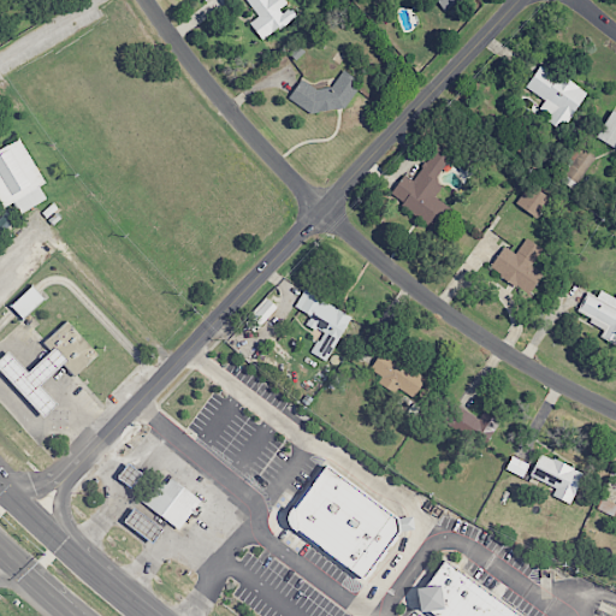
[(246,0),(258,17),(249,23),(262,41),(296,16),(289,6),(284,0),(246,0)]
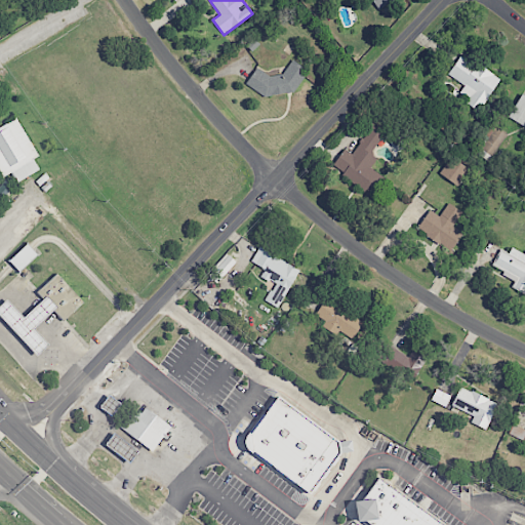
[(392,0),(371,0),(378,10),(392,0)]
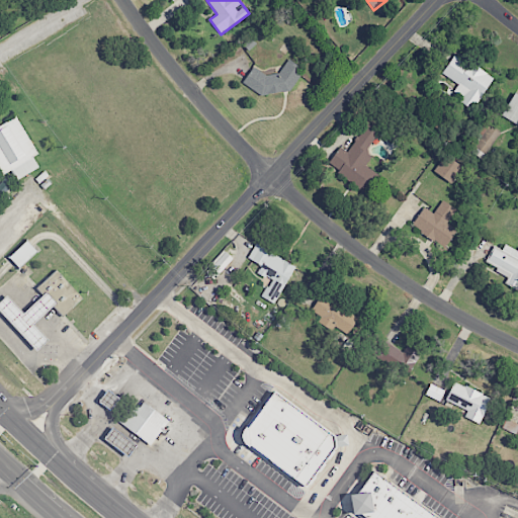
[(493,77),(453,54),(441,74),(457,84),(450,95),(473,109),(493,77)]
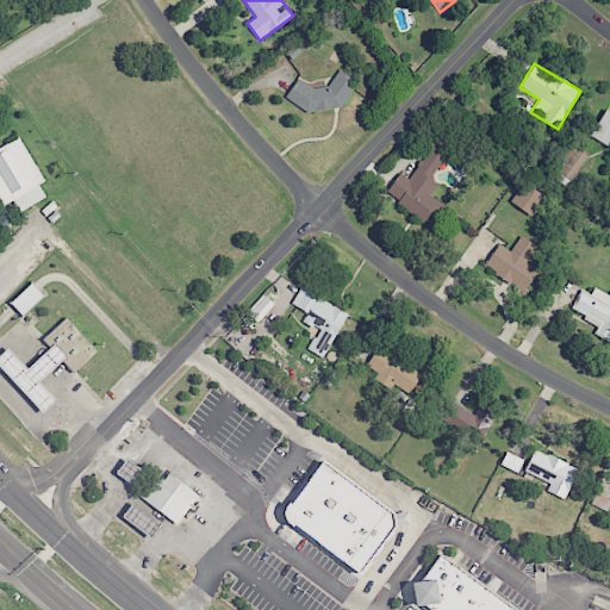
[(300,76),(285,97),(313,118),(325,101),(338,110),(356,86),(337,73),(322,93),(300,76)]
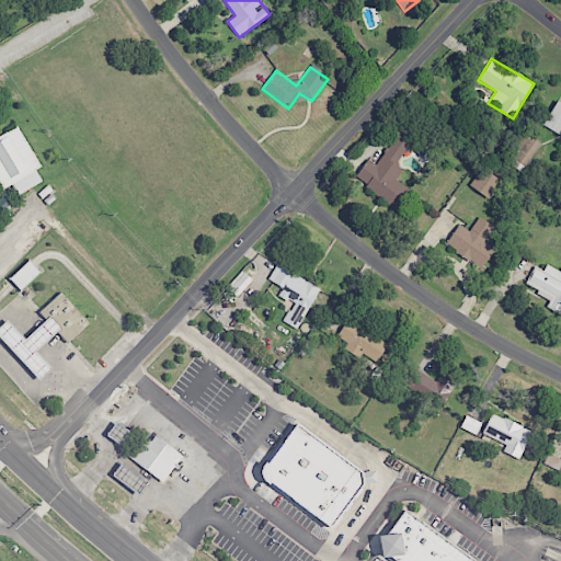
[(560,103),(556,101),(544,124),(560,132),(560,103)]
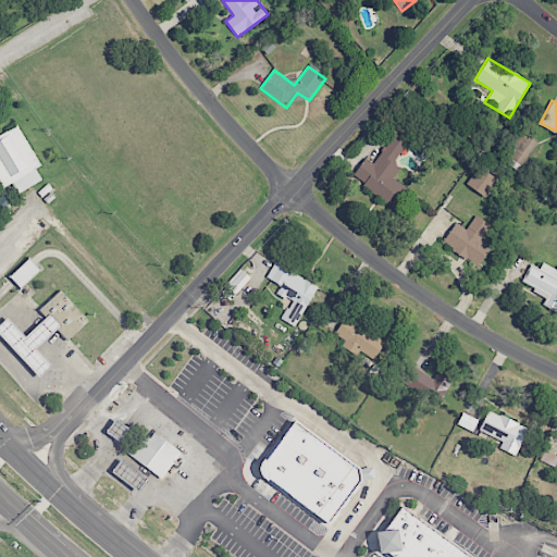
[(0,135),(16,125),(40,165),(2,187),(0,183),(0,135)]
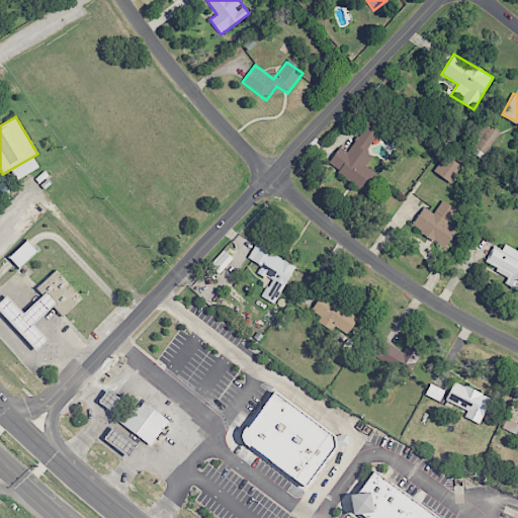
[(500,132),(486,122),(471,146),(486,155),(500,132)]
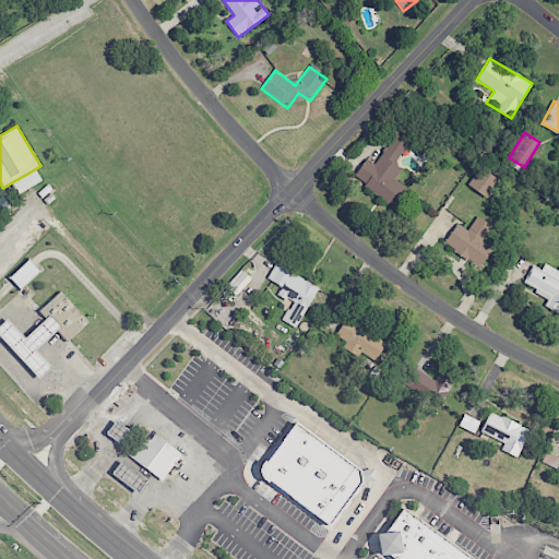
[(352,179),(397,210),(404,199),(406,201),(413,192),(393,179),(401,168),(394,163),(408,142),(395,133),(375,164),(366,157),(352,179)]
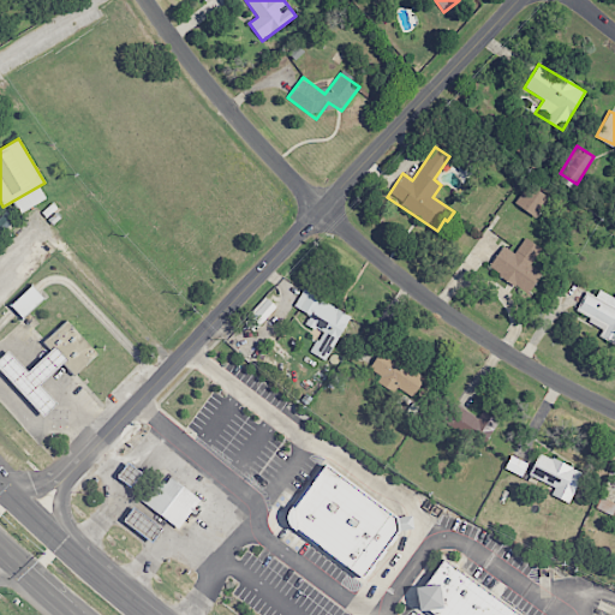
[(535,218),(549,199),(527,184),(514,203),(535,218)]
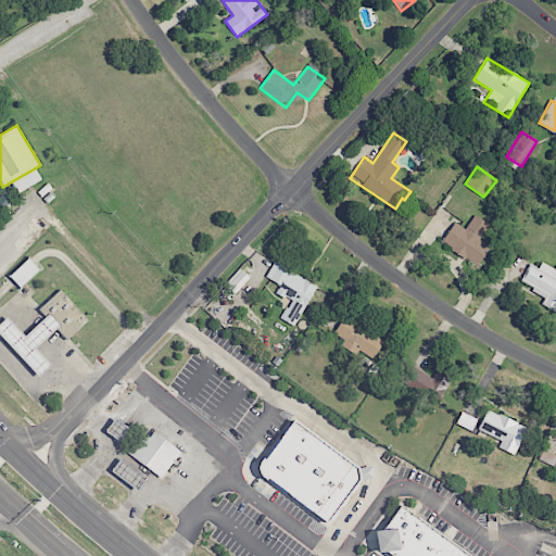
[(489,224),(474,215),(466,229),(454,222),(441,243),(478,265),(489,247),(479,241),(489,224)]
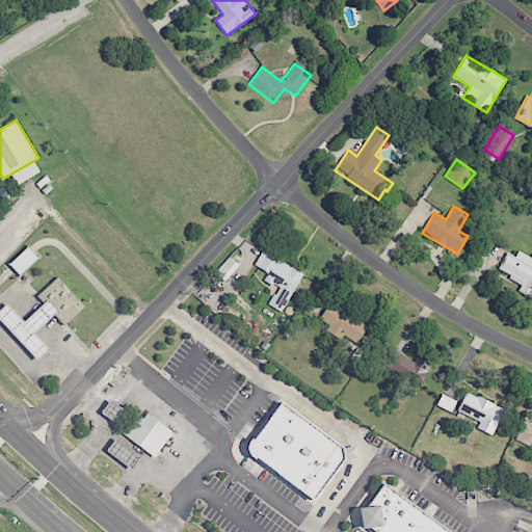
[(27,246),(37,258),(19,275),(8,264),(27,246)]
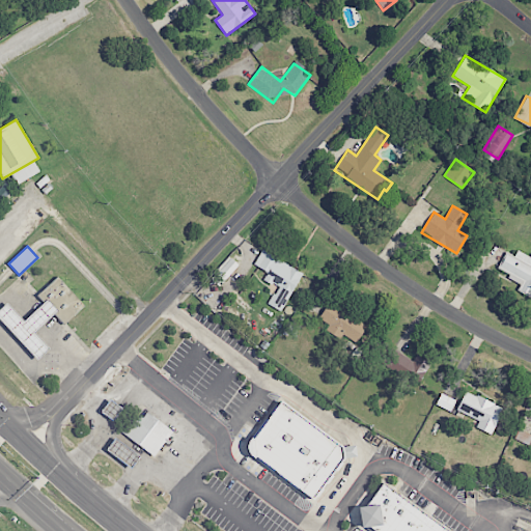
[(281,311),(303,273),(261,250),(253,264),(267,273),(263,279),(277,286),(268,304),(281,311)]
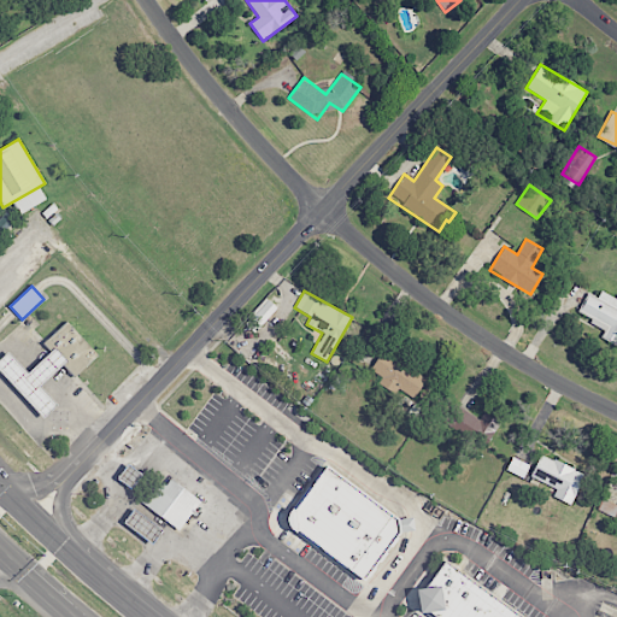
[(616,309),(616,299),(600,291),(597,298),(587,293),(576,315),(606,329),(601,338),(616,345),(616,344),(616,310),(616,309)]
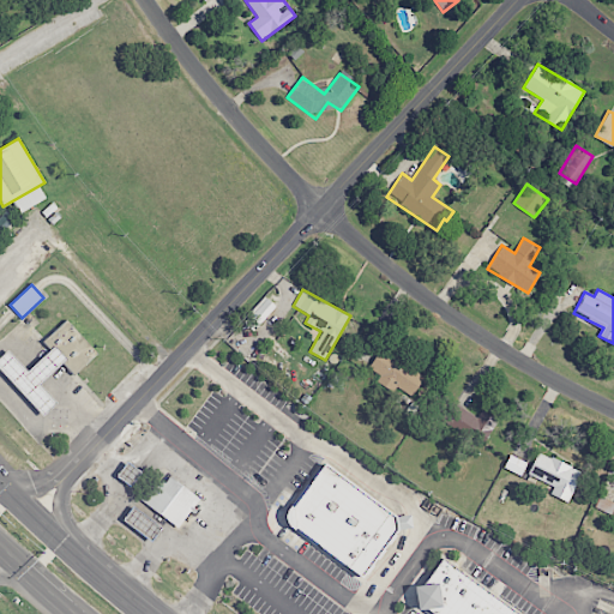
[(244,320),(252,330),(276,307),(266,299),(244,320)]
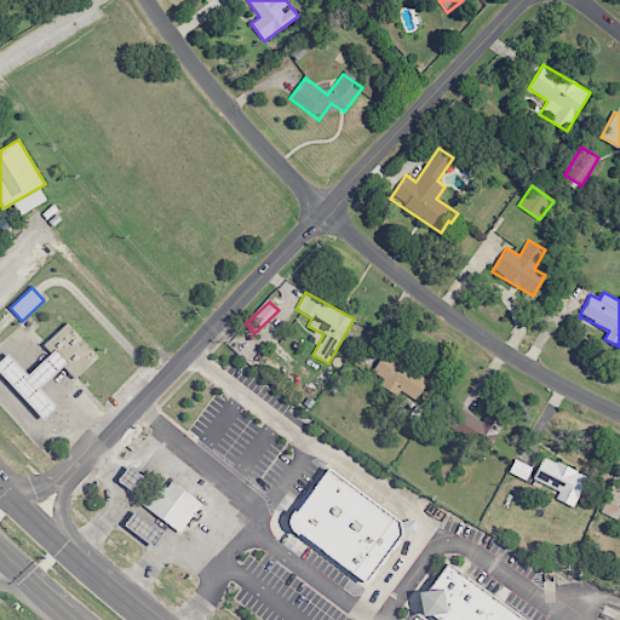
[(67,322),(42,345),(74,379),(98,356),(67,322)]
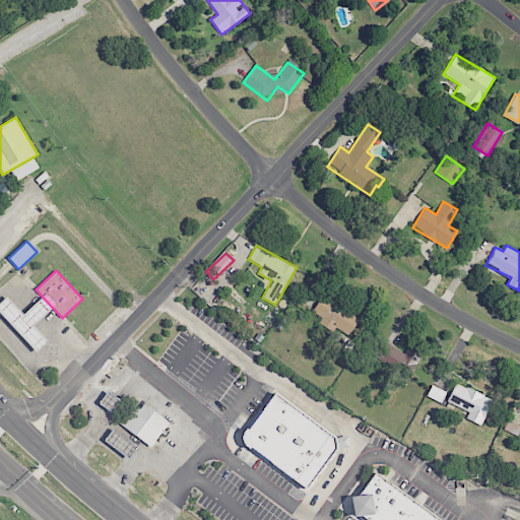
[(46,293),(23,314),(6,296),(0,302),(0,314),(37,352),(49,341),(34,325),(57,304),(46,293)]
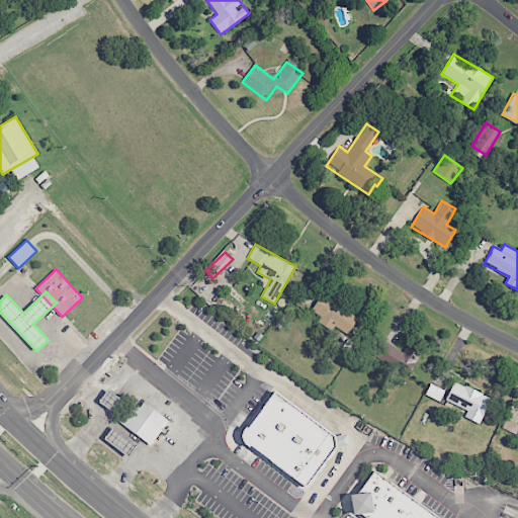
[(322,293),(311,311),(321,317),(318,322),(344,339),(358,318),(322,293)]
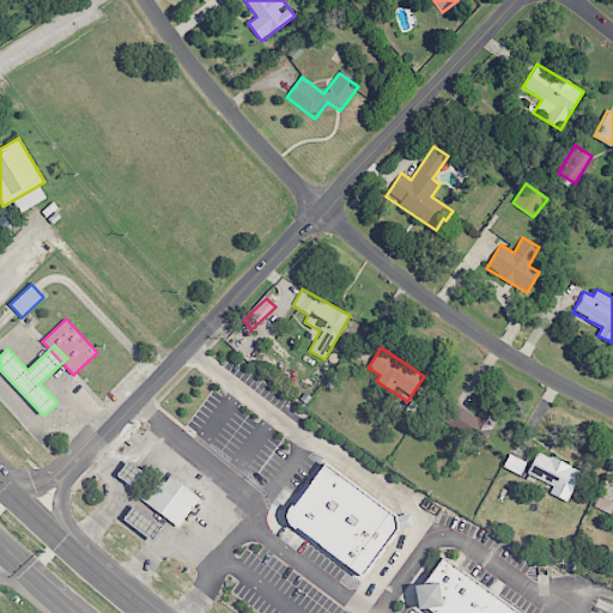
[(480,410),(475,417),(451,401),(439,419),(480,445),(497,420),(480,410)]
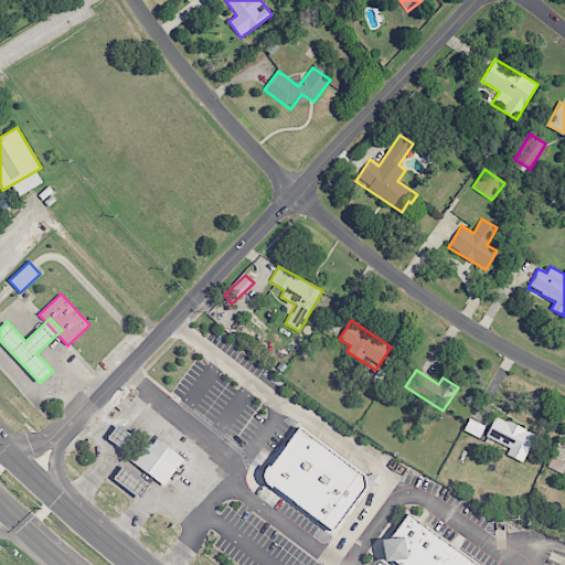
[(486,437),(510,447),(507,455),(522,461),(534,434),(494,416),(486,437)]
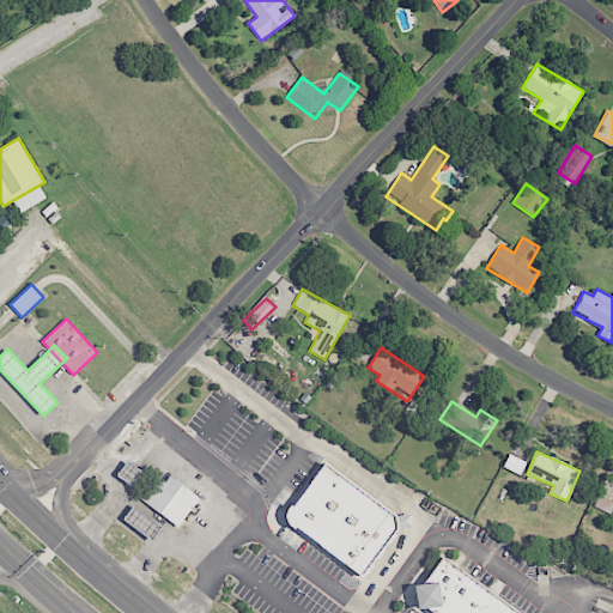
[(503,468),(521,474),(526,461),(508,454),(503,468)]
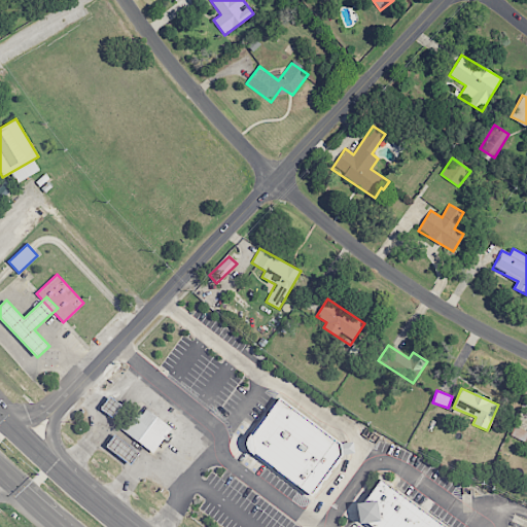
[(109,396),(100,409),(112,417),(120,406),(109,396)]
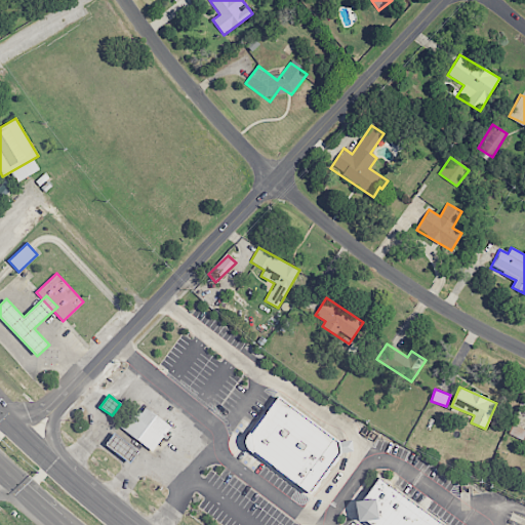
[(311,492),(338,455),(338,440),(277,395),(250,429),(252,449),(311,492)]
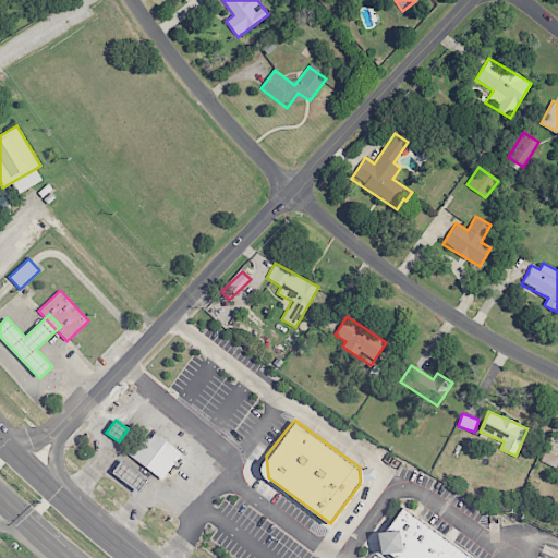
[(164,480),(182,453),(149,428),(130,455),(164,480)]
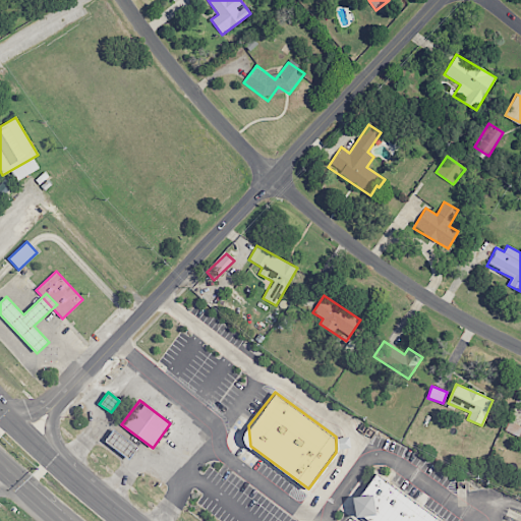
[(113,430),(104,442),(128,459),(136,448),(113,430)]
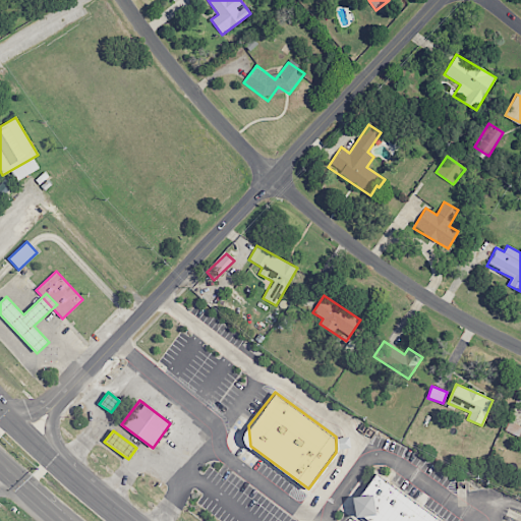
[(438,520),(374,475),(359,500),(361,519),(363,520),(438,520)]
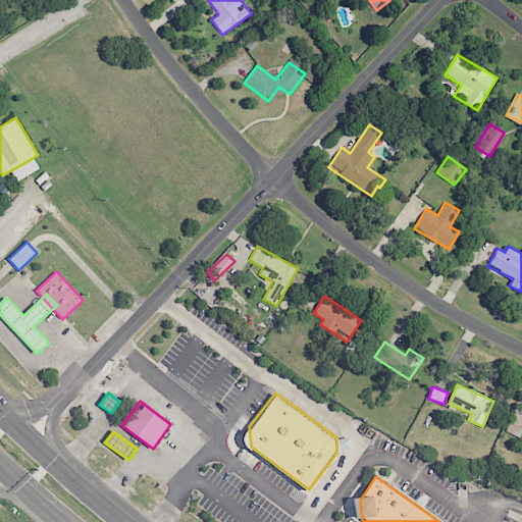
All buildings are outlined.
